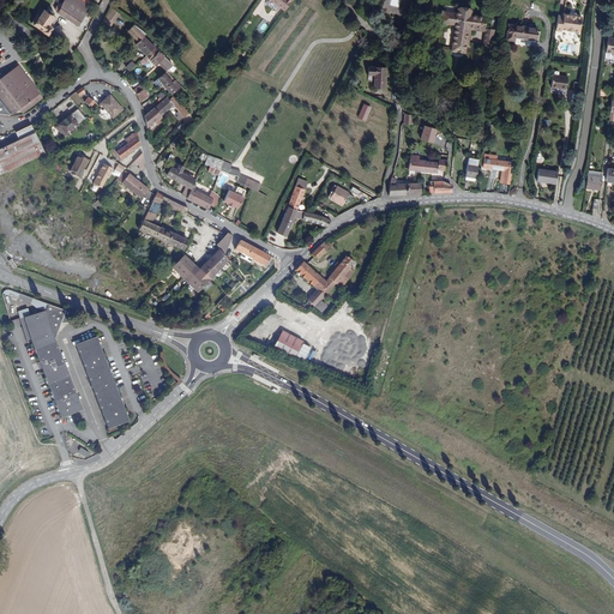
[(77,26),(83,19),(76,13),(79,6),(67,0),(65,0),(64,1),(60,0),(59,2),(54,10),(58,11),(56,13),(77,26)]
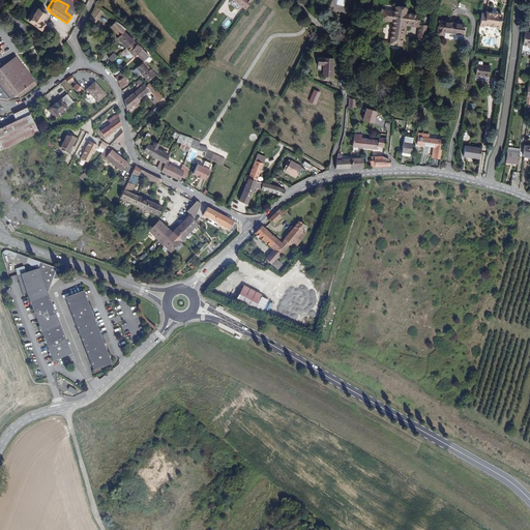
[(65,11),(71,17),(78,6),(68,0),(47,0),(51,2),(52,0),(55,1),(56,0),(58,0),(68,5),(65,11)]
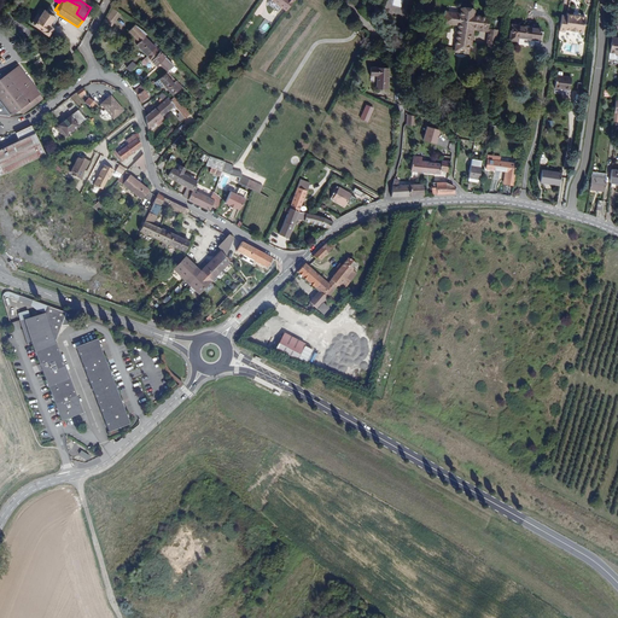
[(272,0),(286,11),(293,0),(272,0)]
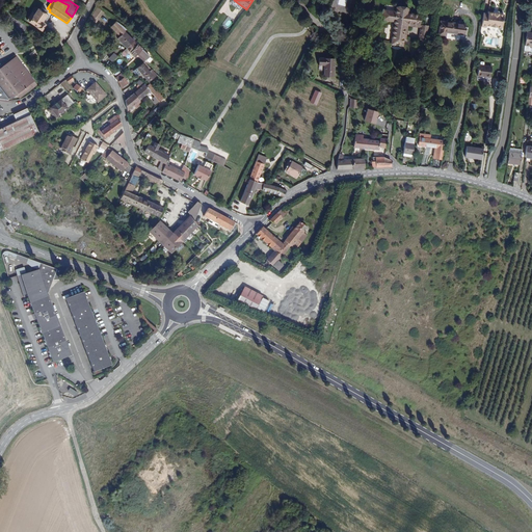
[(381,20),(395,22),(396,12),(402,14),(403,14),(403,12),(409,14),(410,8),(408,6),(402,5),(397,6),(397,9),(383,8),(381,20)]
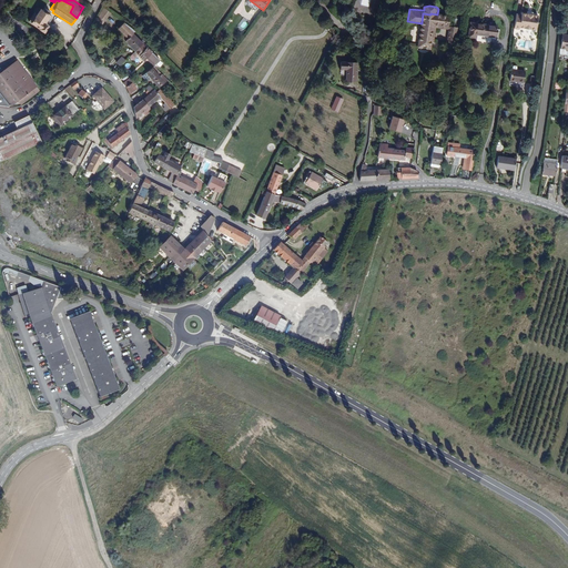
[(110,12),(103,7),(99,14),(107,19),(110,12)]
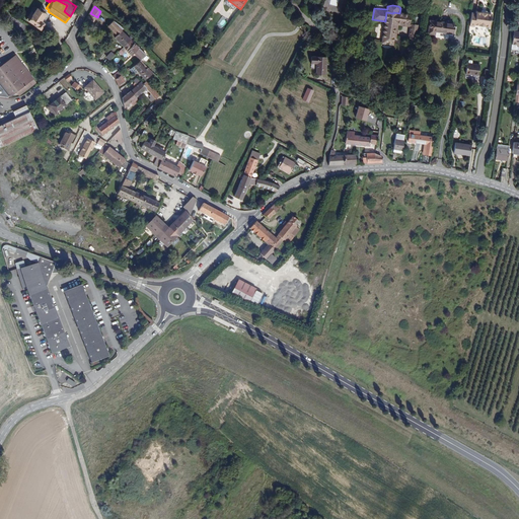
[(36,24),(41,28),(43,28),(44,25),(44,23),(43,23),(41,22),(46,14),(44,13),(46,10),(45,10),(41,7),(40,9),(36,8),(33,13),(31,11),(27,17),(38,23),(36,24)]
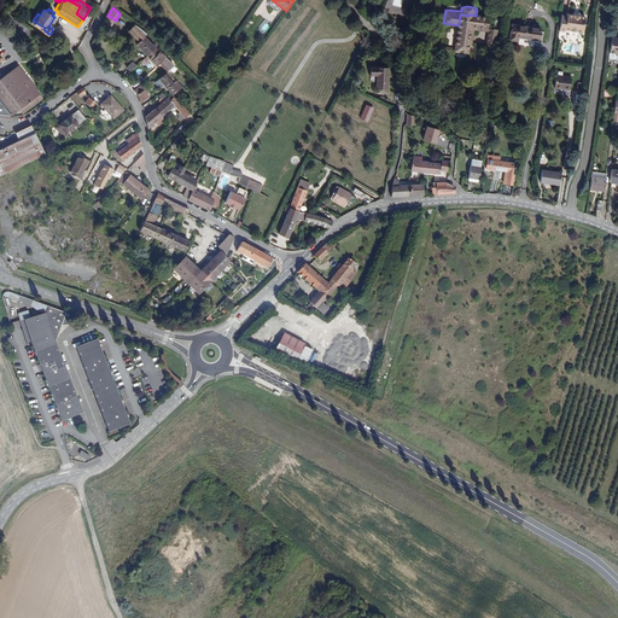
[(566,16),(561,15),(559,30),(564,31),(565,29),(570,30),(571,31),(575,33),(576,31),(582,33),(584,17),(579,16),(572,15),(566,13),(566,16)]
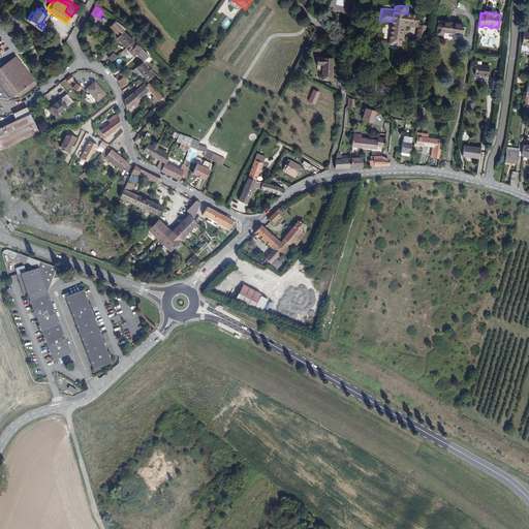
[(391,38),(397,39),(400,13),(394,12),(393,22),(391,38)]
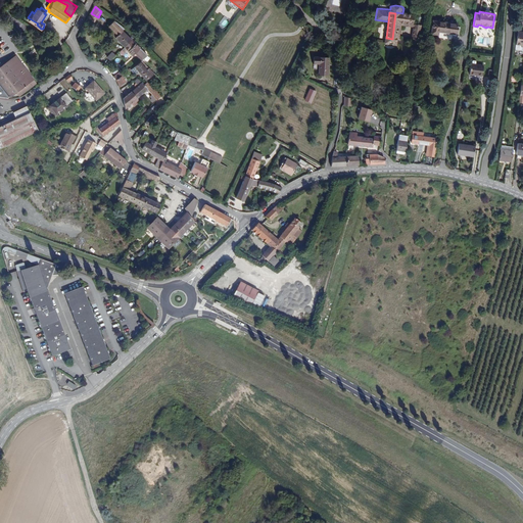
[(395,13),(392,39),(395,39),(397,25),(402,26),(402,24),(411,25),(413,14),(402,13),(396,12),(396,13),(395,13)]
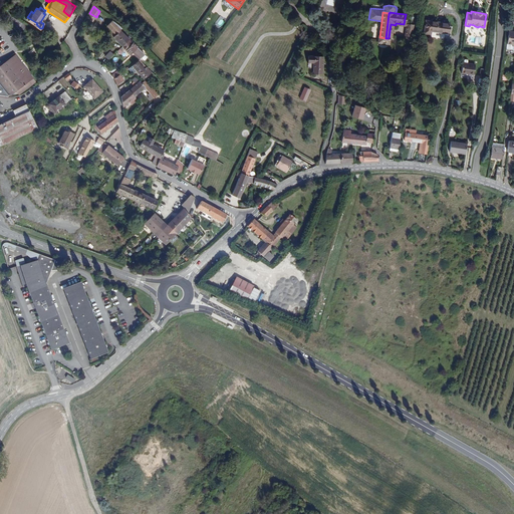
[(89,13),(86,19),(93,22),(96,17),(89,13)]
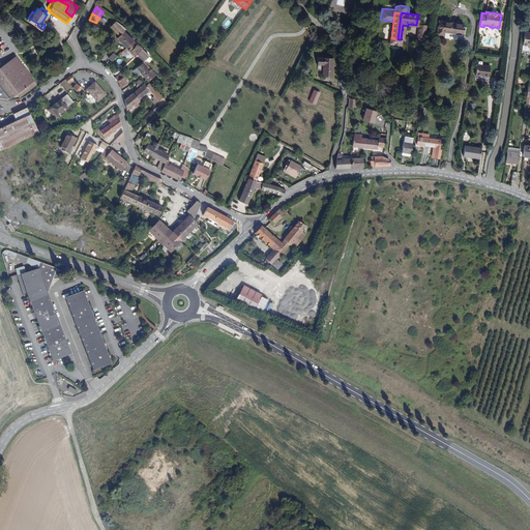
[(27,20),(41,29),(37,25),(38,24),(28,18),(27,20)]
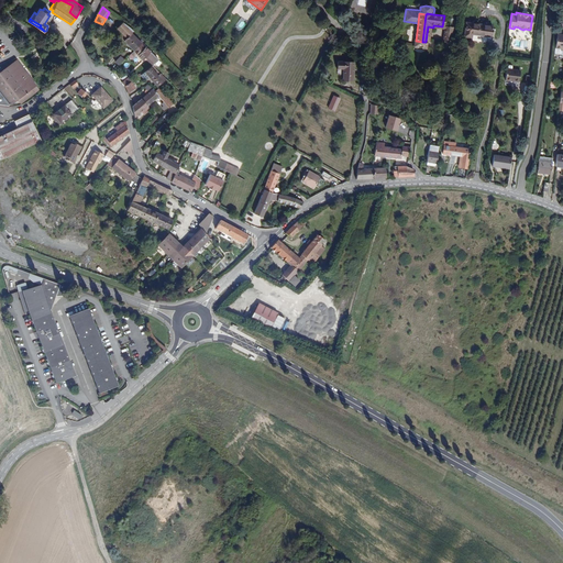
[(123,35),(120,37),(134,52),(142,43),(132,33),(134,32),(123,22),(118,29),(123,35)]
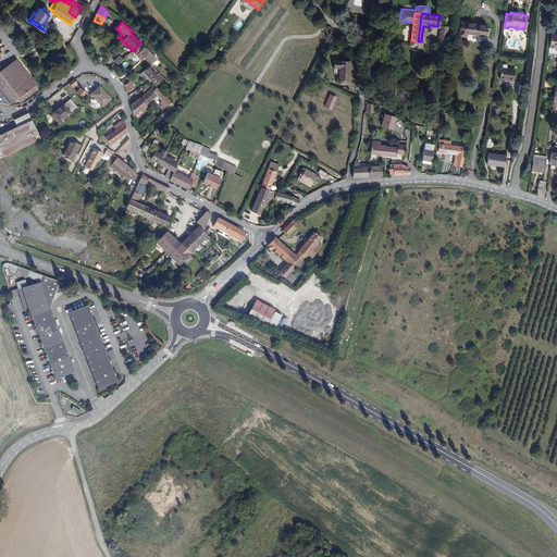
[(460,22),(458,36),(466,37),(467,34),(485,37),(487,25),(460,22)]
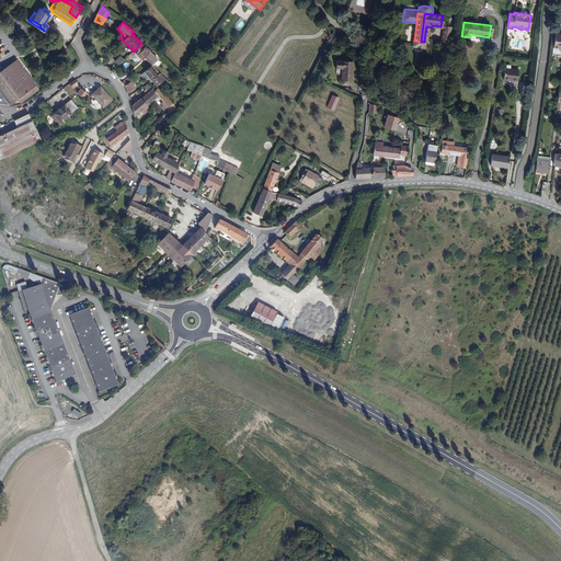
[(421,42),(414,41),(413,47),(426,49),(427,44),(431,42),(432,27),(426,26),(424,42),(421,42)]
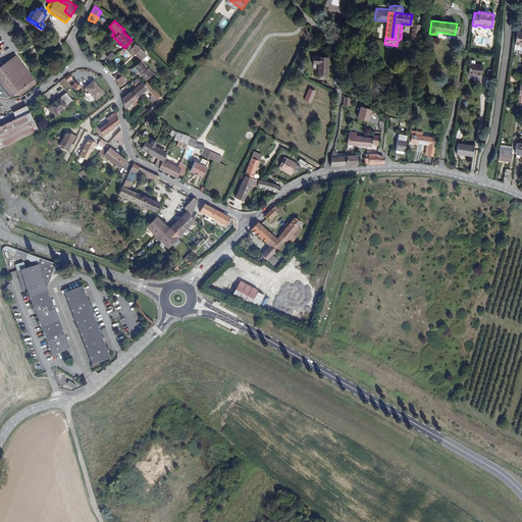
[(413,28),(411,41),(417,42),(419,29),(413,28)]
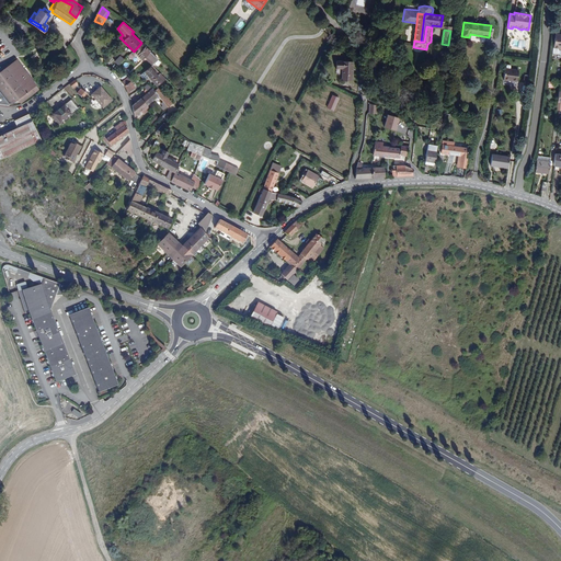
[(141,43),(134,52),(137,55),(142,60),(145,57),(146,56),(153,64),(158,59),(141,43)]
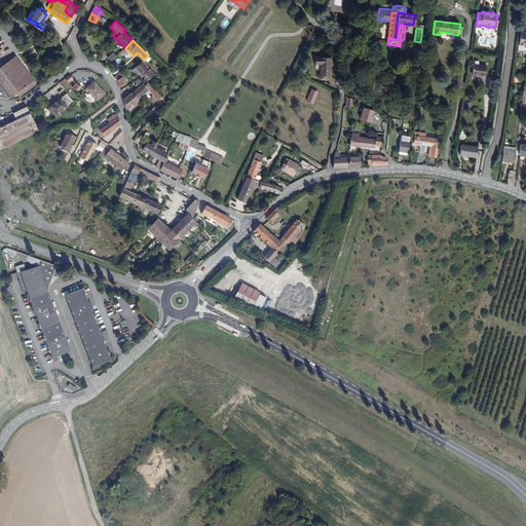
[(113,51),(108,58),(111,61),(117,55),(113,51)]
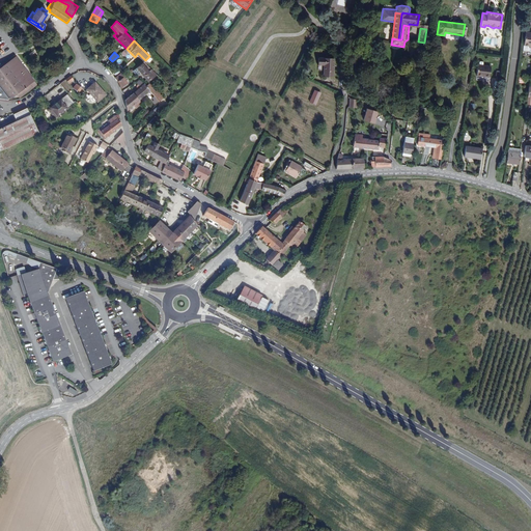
[(138,53),(137,54),(144,61),(145,60),(138,53)]
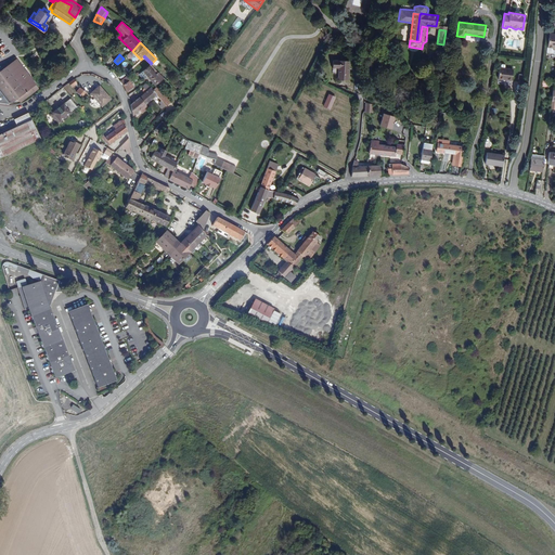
[(16,61),(4,68),(26,98),(38,89),(16,61)]
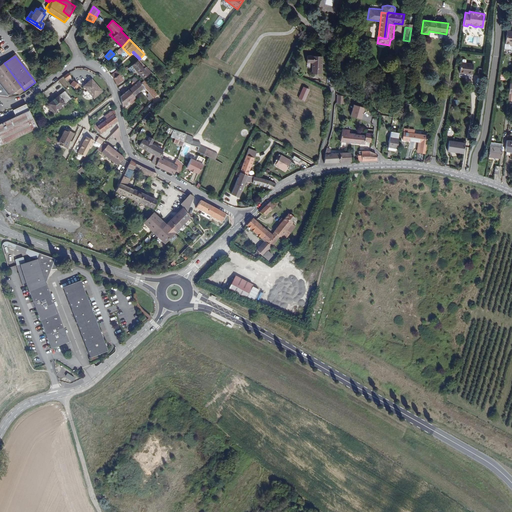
[(307,56),(307,62),(312,63),(312,73),(321,73),(321,57),(307,56)]
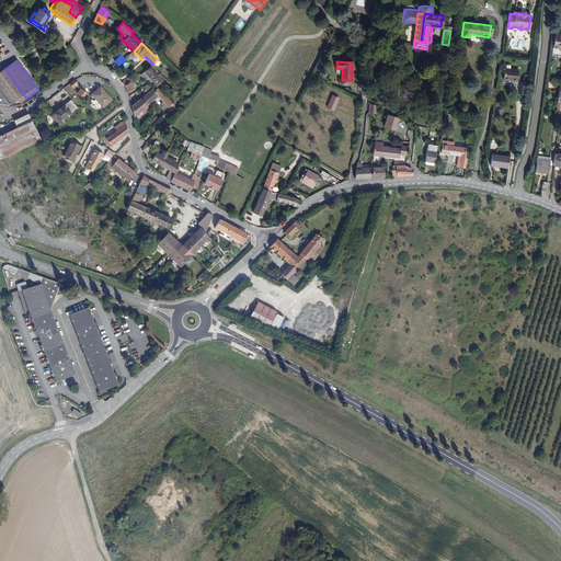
[(157,87),(165,79),(152,66),(144,71),(149,77),(157,87)]
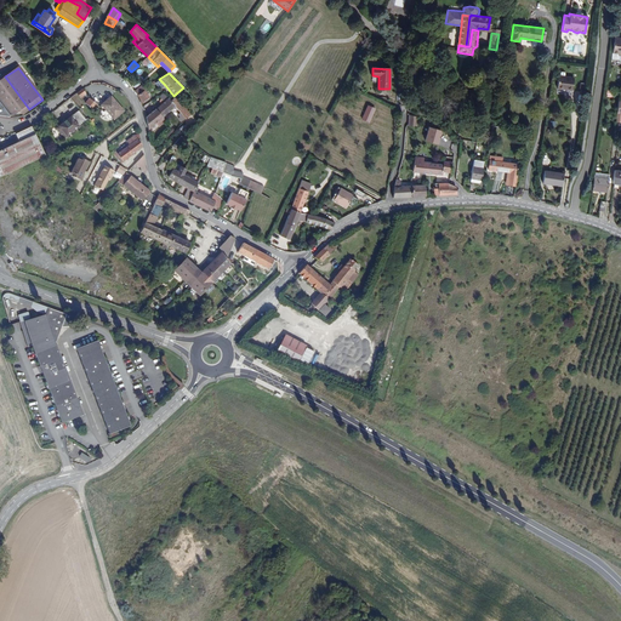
[(569,90),(570,78),(558,75),(557,89),(569,90)]
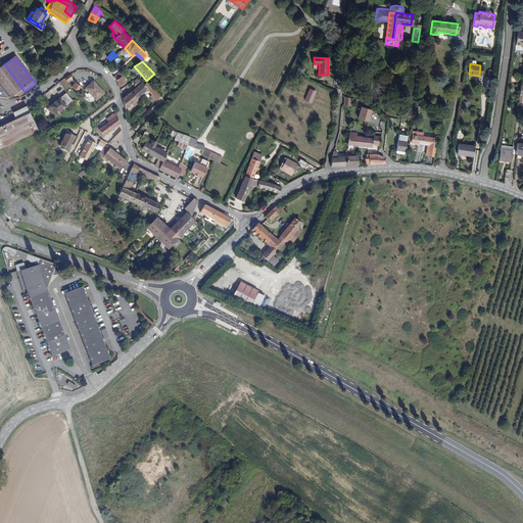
[(4,64),(0,67),(0,97),(8,99),(8,97),(10,97),(16,93),(19,96),(25,92),(4,64)]
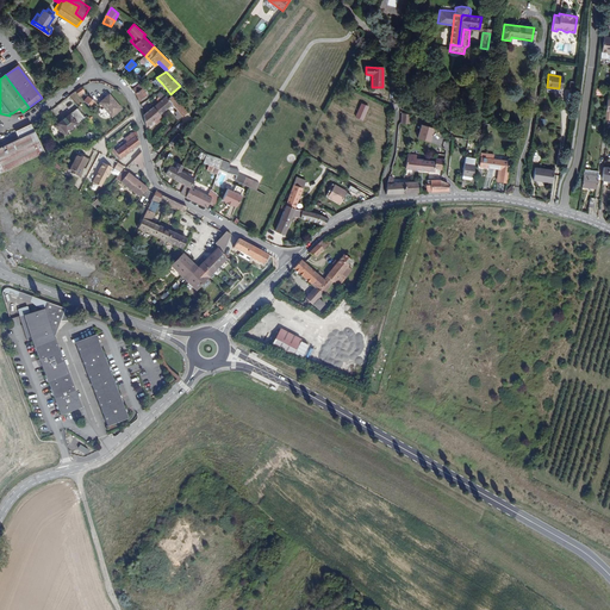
[(139,83),(132,88),(135,93),(142,88),(139,83)]
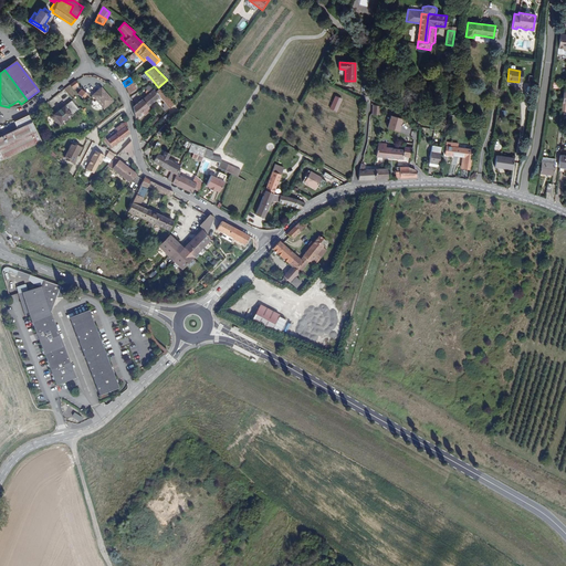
[(132,82),(125,86),(129,93),(136,87),(132,82)]
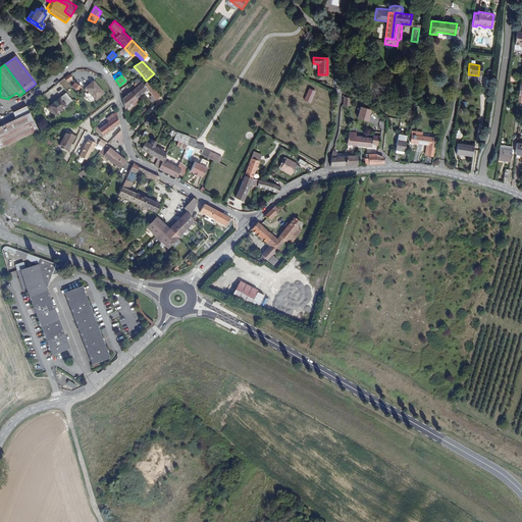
[(147,89),(156,99),(160,95),(147,81),(144,85),(147,89)]
